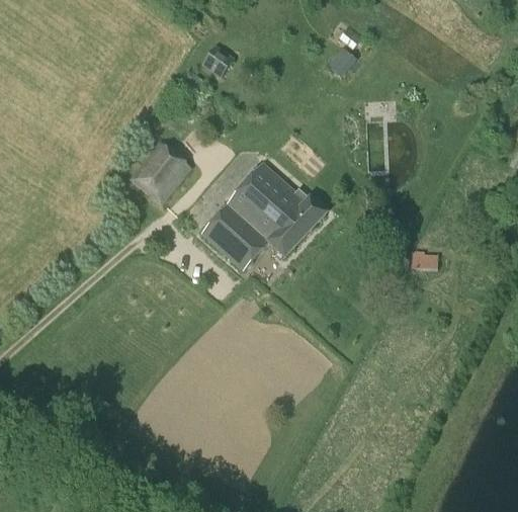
[(233,55),(216,43),(201,63),(219,75),(233,55)]
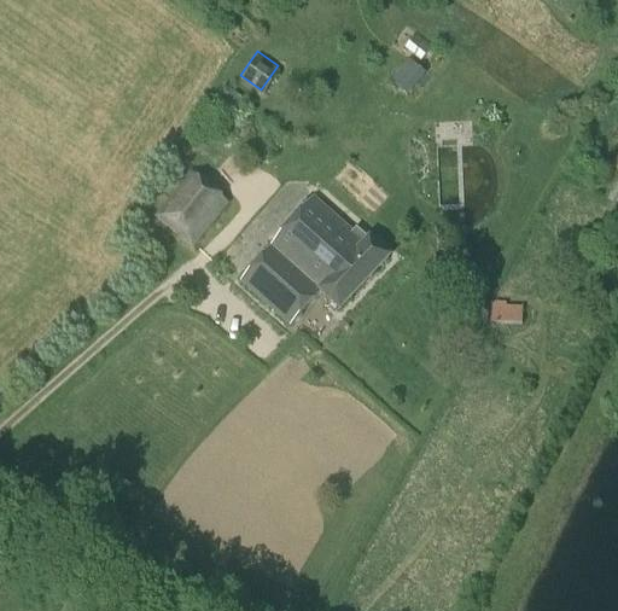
[(407,54),(389,76),(408,92),(426,70),(407,54)]
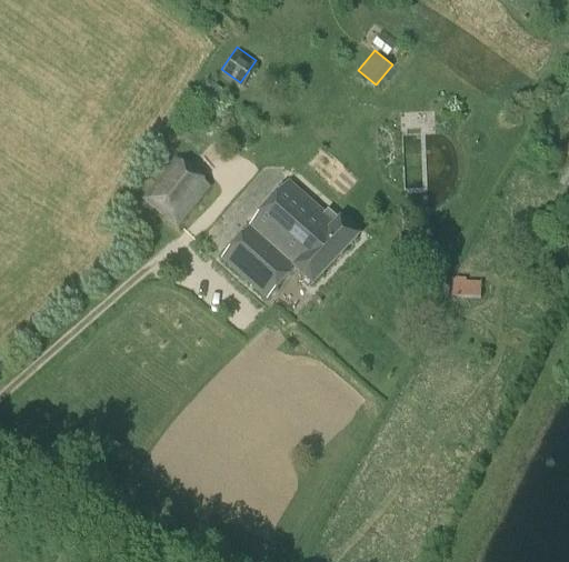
[(178,221),(209,182),(173,156),(143,193),(178,221)]
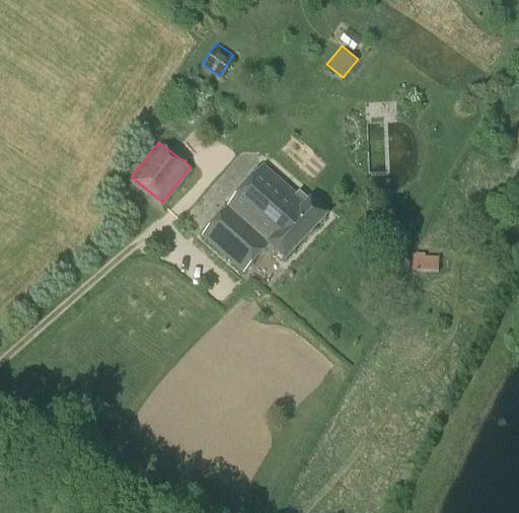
[(297,192),(265,163),(203,230),(245,269),(271,240),(287,255),(326,212),(300,188),(297,192)]
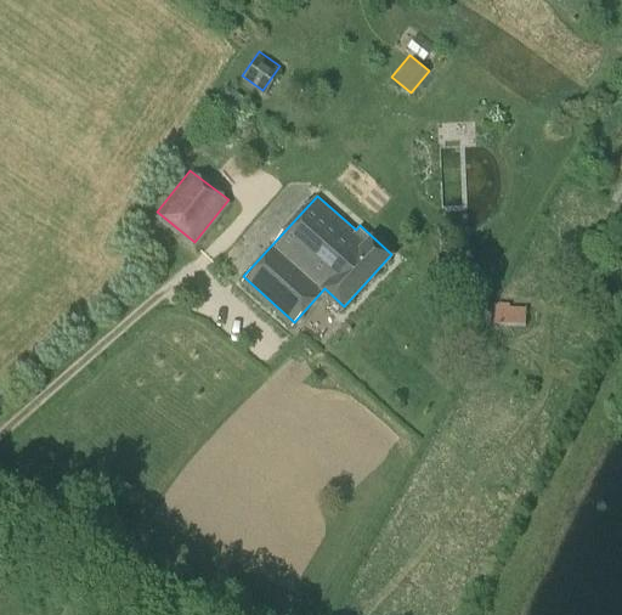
[(490,320),(491,299),(479,298),(478,319),(490,320)]
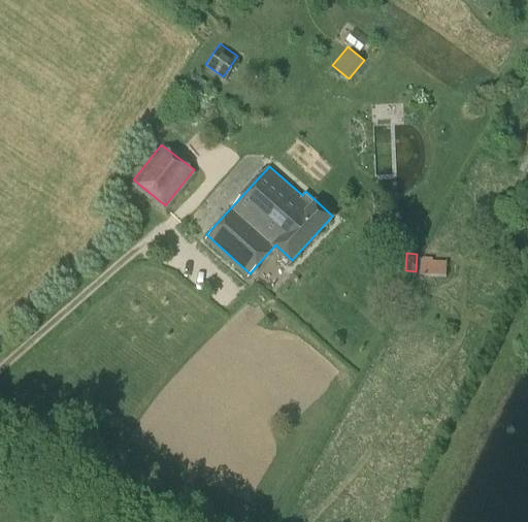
[(446,272),(447,257),(432,256),(432,255),(420,254),(419,270),(446,272)]
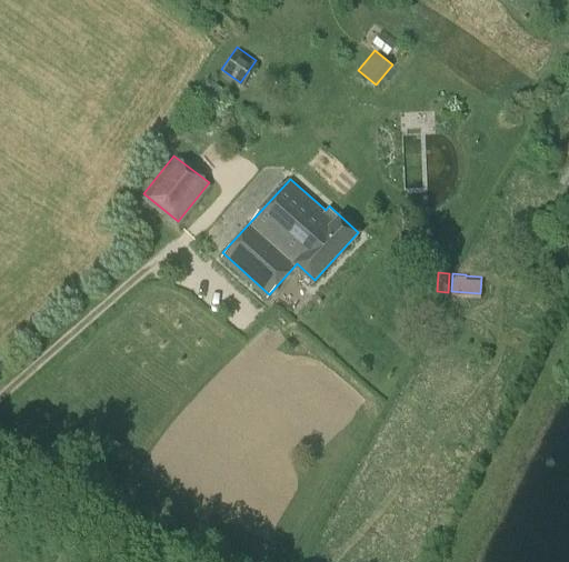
All buildings are outlined.
